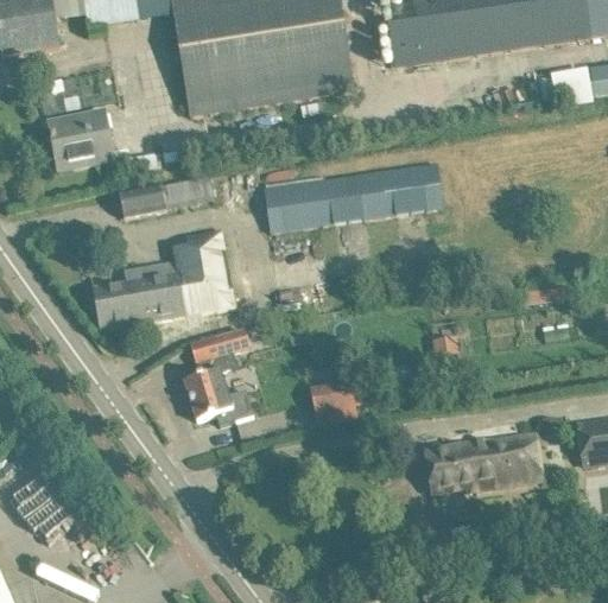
[(61,46),(54,0),(0,0),(0,49),(1,56),(61,46)]
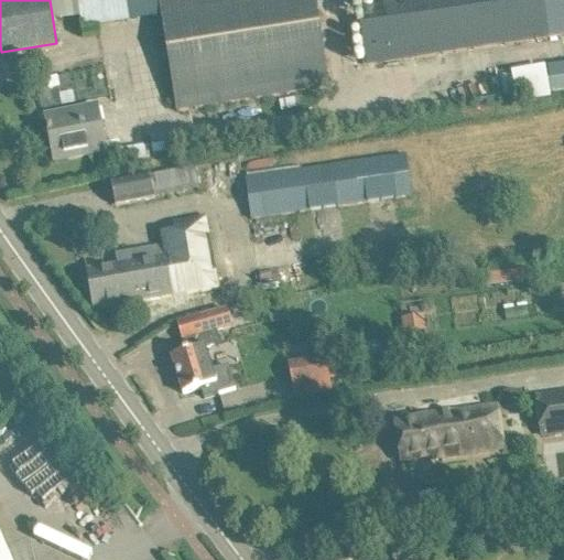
[(328,86),(316,0),(160,0),(175,108),(328,86)]
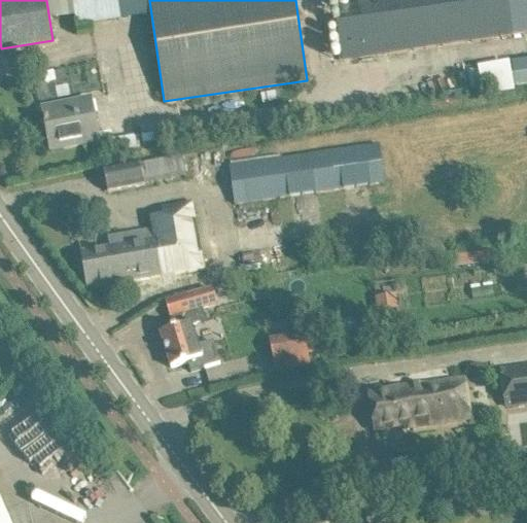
[(357,0),(360,16),(337,20),(343,58),(526,28),(526,0),(357,0)]
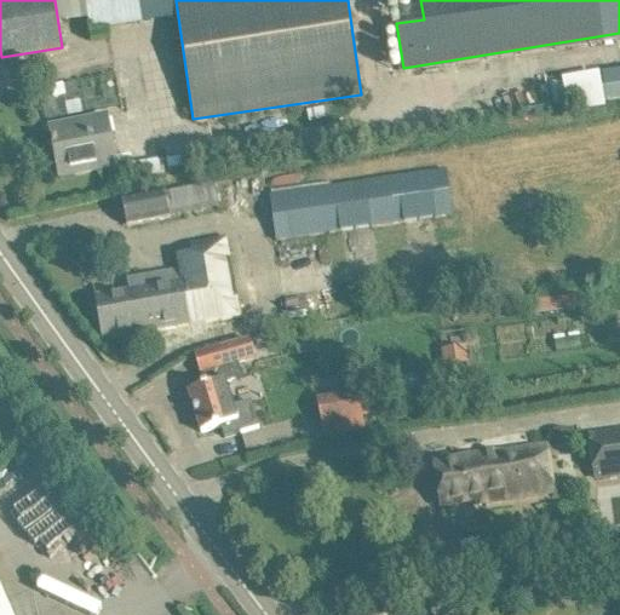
[(619,64),(596,68),(598,97),(619,95),(619,64)]
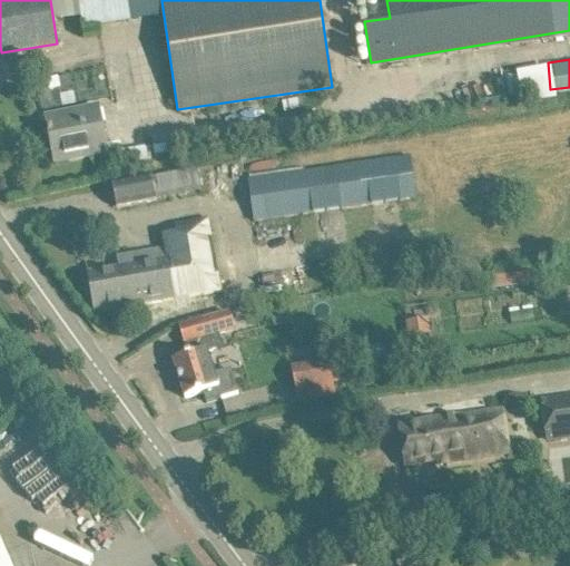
[(57,77),(48,79),(49,88),(59,87),(57,77)]
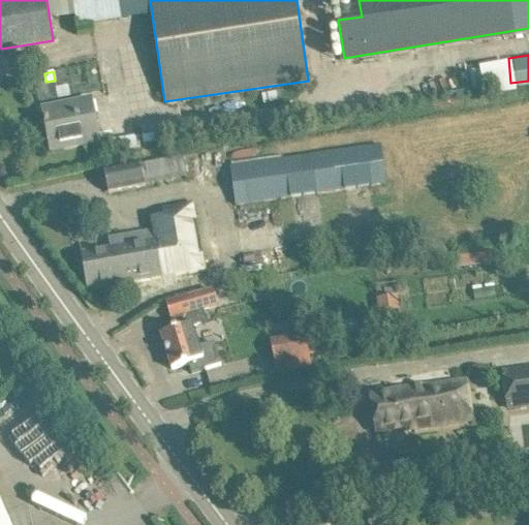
[(99,139),(90,96),(56,102),(58,115),(44,118),(51,149),(99,139)]
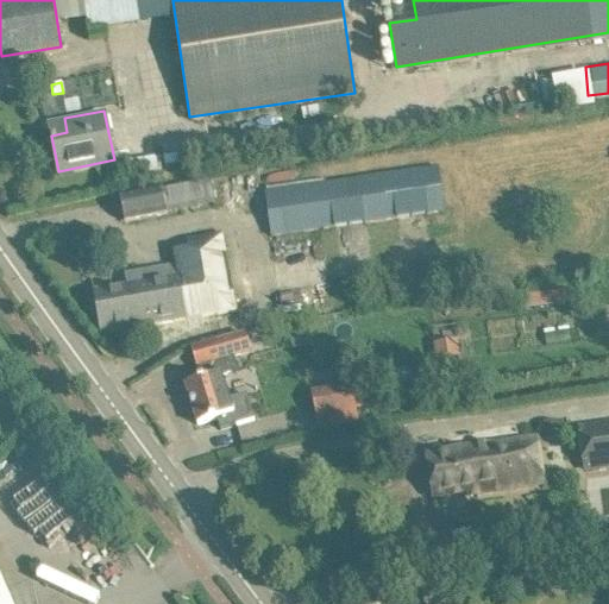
[(159,152),(130,156),(131,170),(161,165),(159,152)]
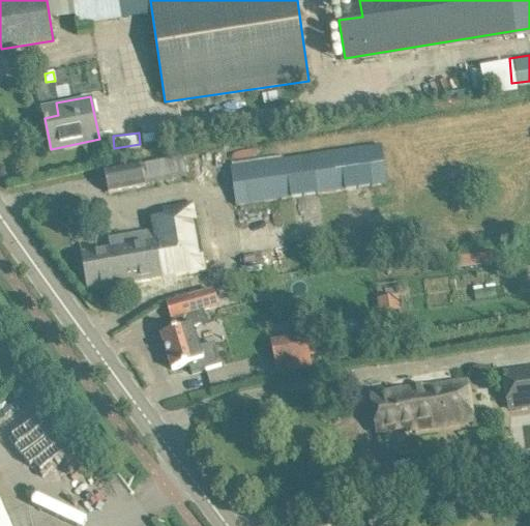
[(387,181),(382,142),(230,164),(236,203),(387,181)]
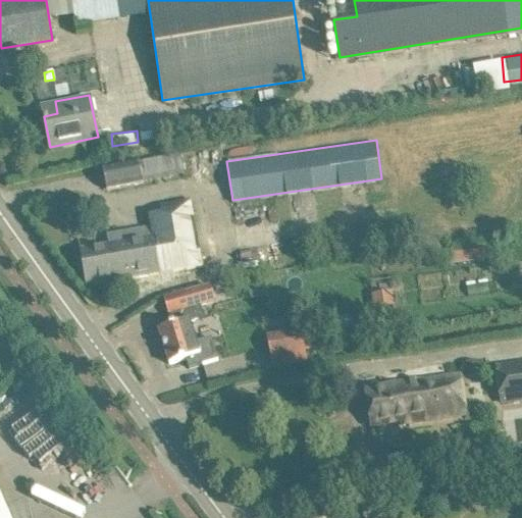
[(144,179),(140,159),(102,166),(106,187),(144,179)]
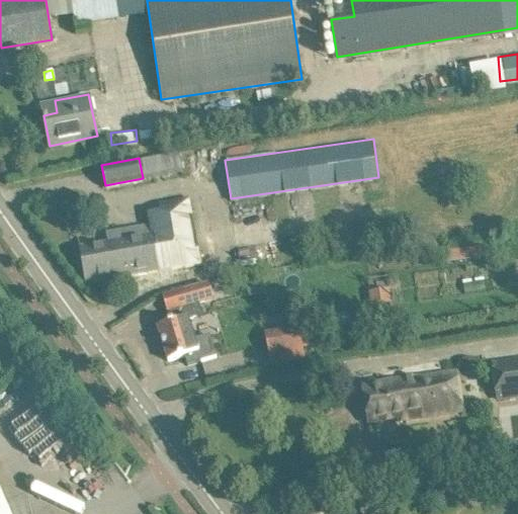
[(200,260),(188,194),(158,199),(160,211),(148,213),(150,224),(140,226),(140,227),(106,233),(108,240),(78,245),(85,281),(200,260)]
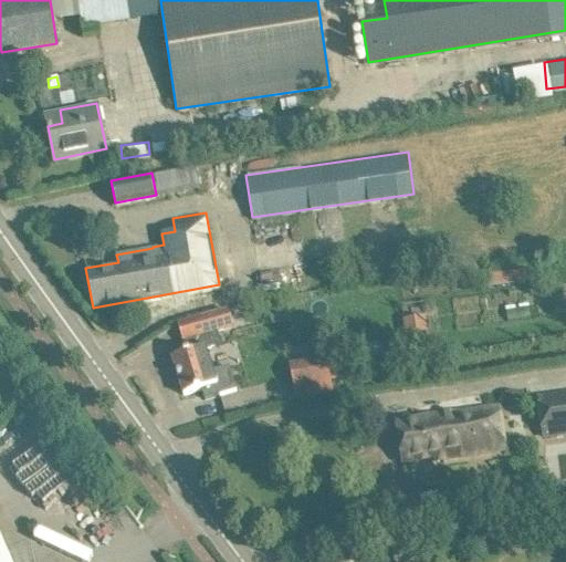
[(496,283),(531,279),(530,266),(494,270),(496,283)]
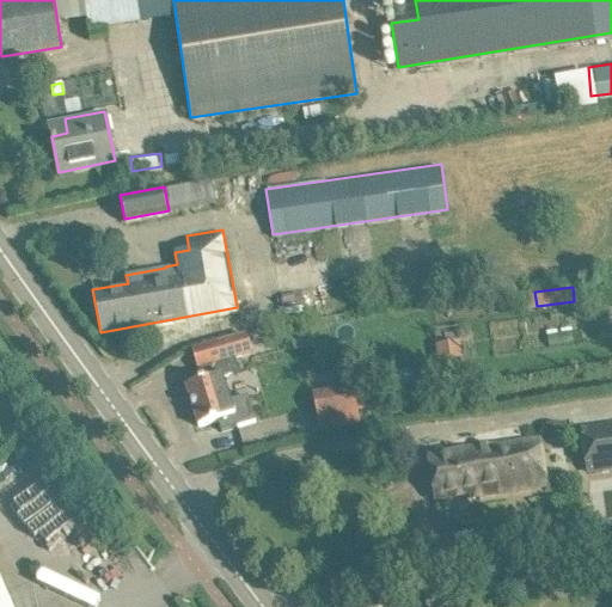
[(230,397),(225,380),(242,375),(236,353),(251,348),(246,332),(191,348),(197,365),(202,379),(187,384),(199,423),(218,418),(220,429),(255,418),(248,392),(230,397)]
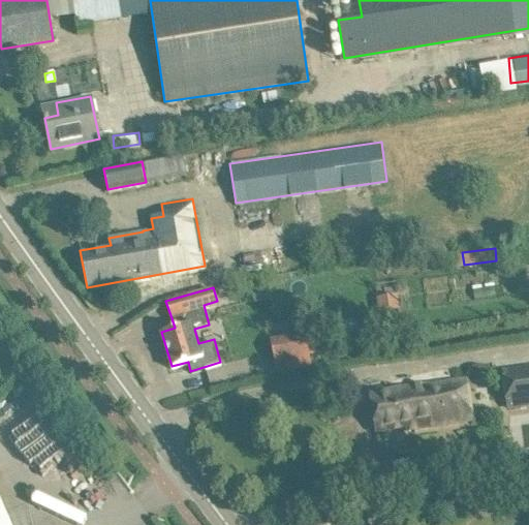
[(312,329),(271,337),(277,371),(311,365),(309,354),(333,349),(329,328),(313,331),(312,329)]
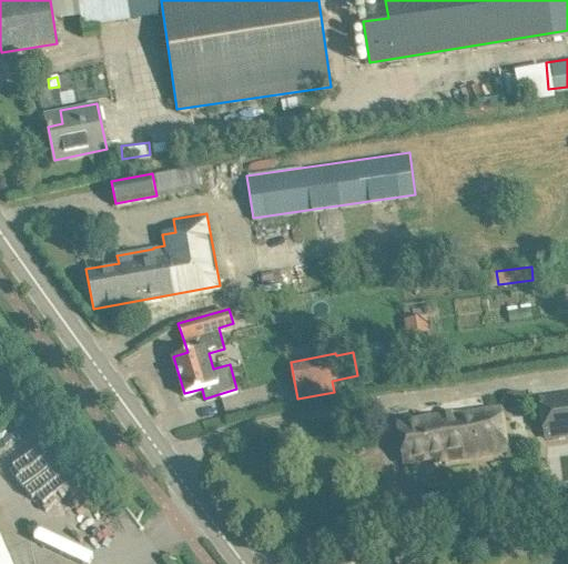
[(567,390),(539,394),(545,436),(567,433),(567,390)]
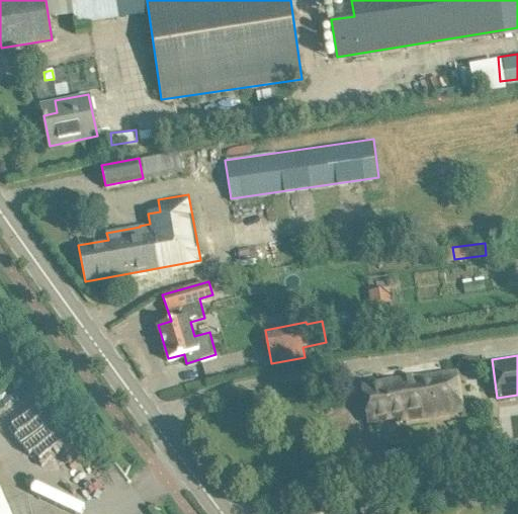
[(461,408),(456,365),(391,375),(386,380),(361,384),(367,420),(392,416),(392,419),(461,408)]
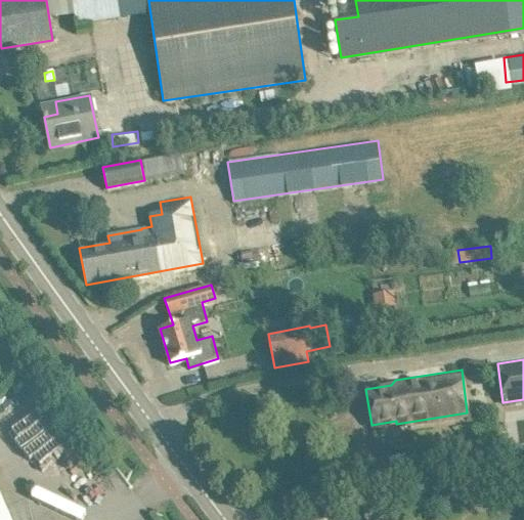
[(12,519),(0,491),(0,519),(12,519)]
